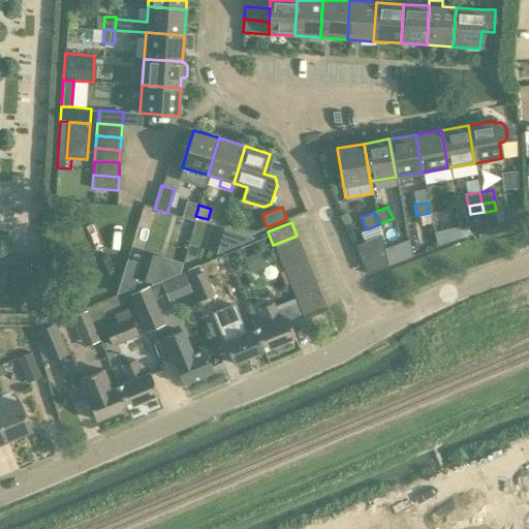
[(460,226),(458,226),(438,229),(440,241),(462,238),(460,226)]
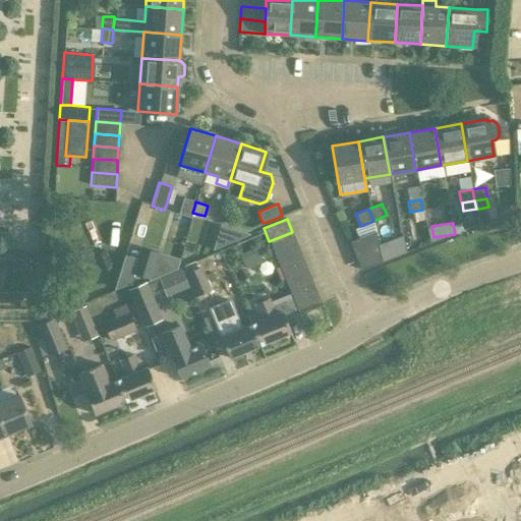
[(213,249),(248,234),(249,234),(220,225),(213,249)]
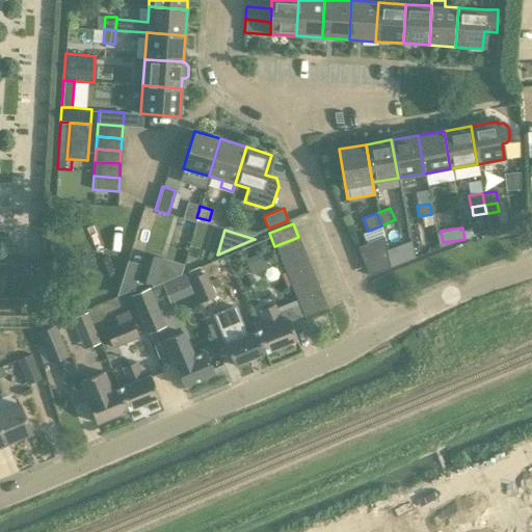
[(298,237),(274,246),(280,258),(302,248),(298,237)]
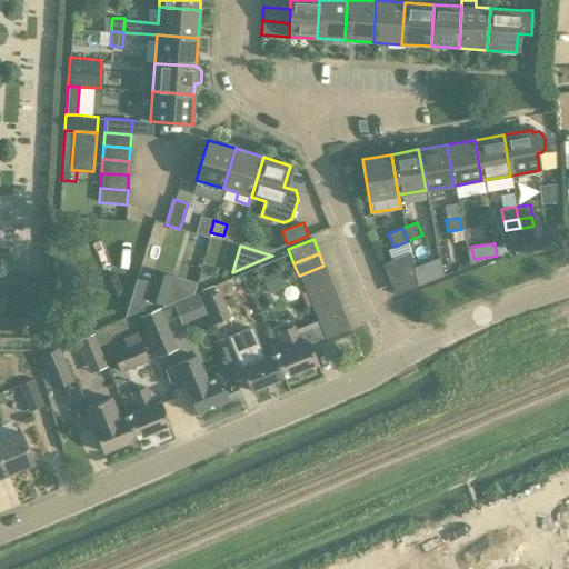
[(323,266),(299,276),(305,289),(329,279),(323,266)]
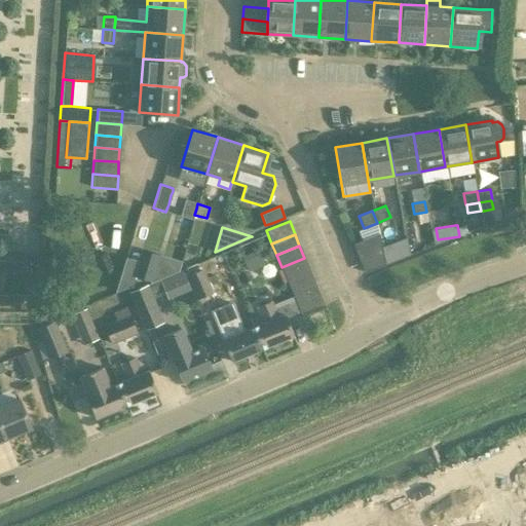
[(384,263),(380,247),(358,256),(363,271),(384,263)]
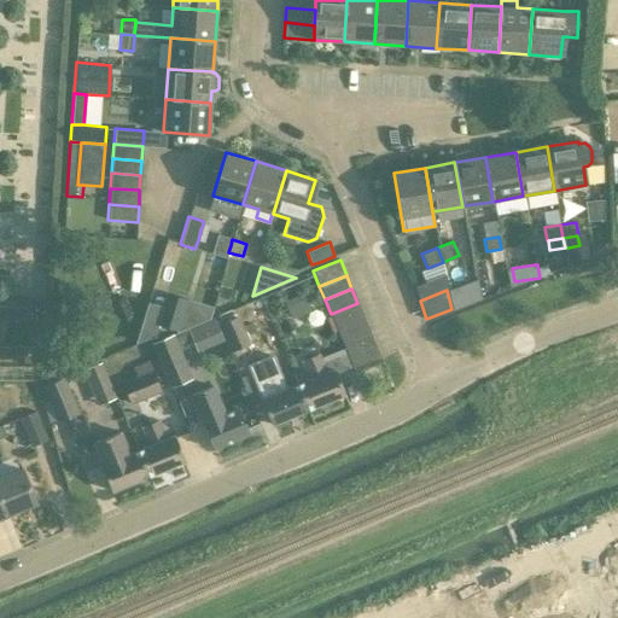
[(163,308),(157,325),(176,331),(186,299),(167,293),(163,308)]
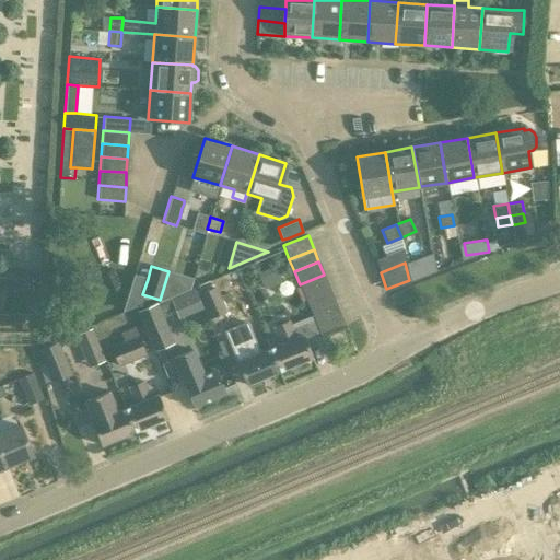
[(275,266),(258,273),(265,288),(286,280),(281,270),(277,272),(275,266)]
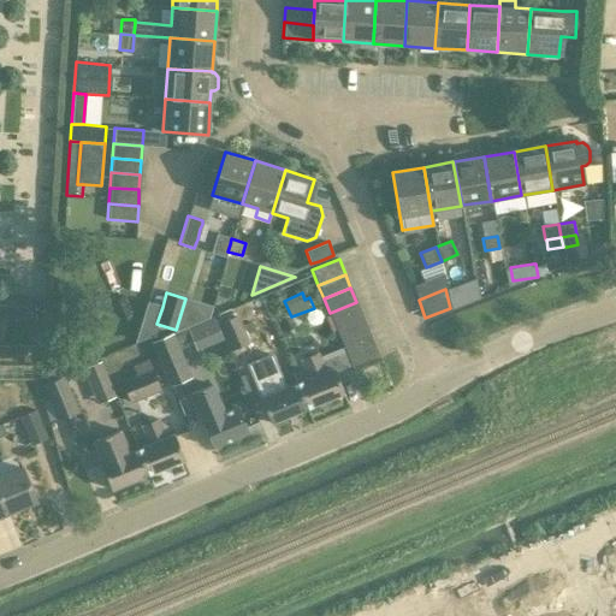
[(356,302),(330,313),(335,326),(362,315),(356,302)]
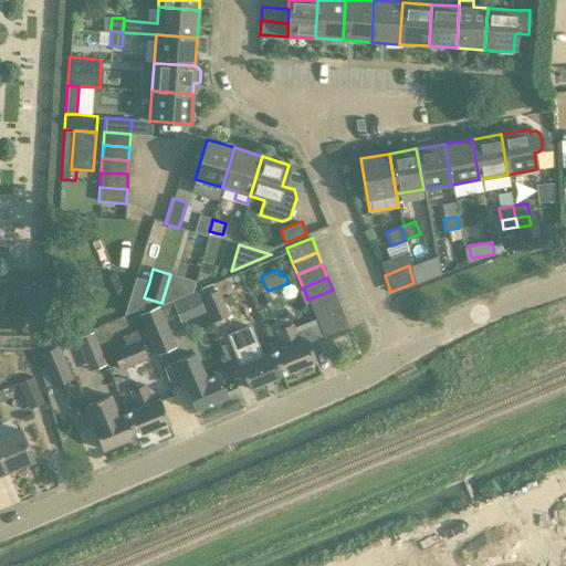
[(229,315),(218,290),(201,296),(211,323),(229,315)]
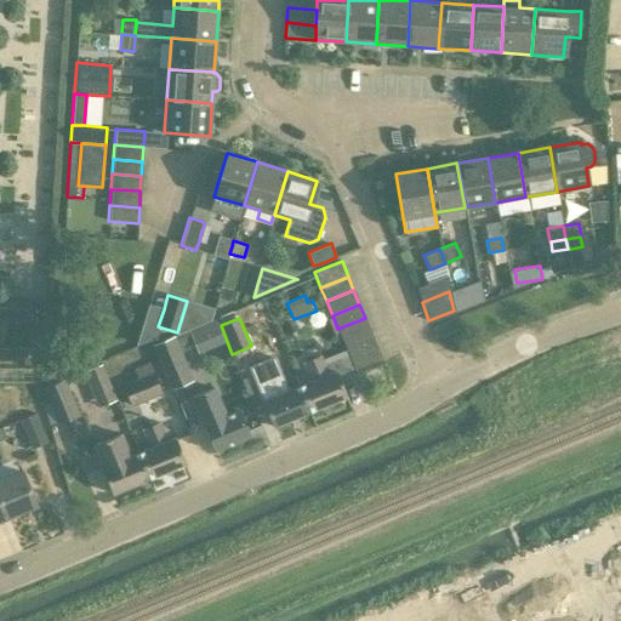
[(365,318),(337,329),(343,343),(371,332),(365,318)]
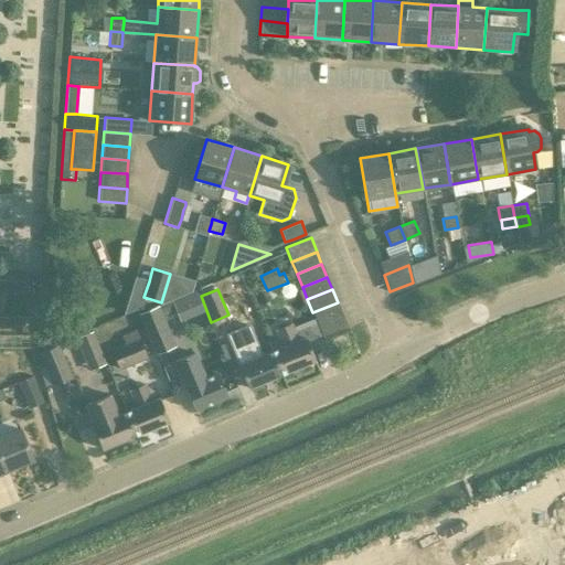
[(338,302),(312,312),(318,324),(342,315),(338,302)]
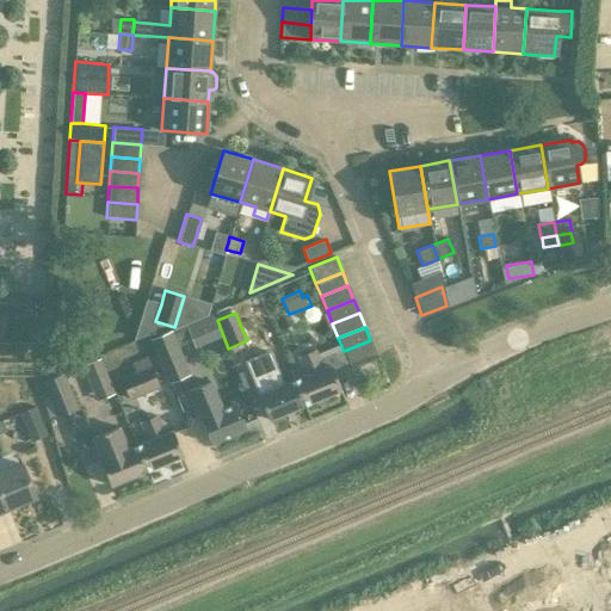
[(170,332),(148,340),(166,384),(187,376),(170,332)]
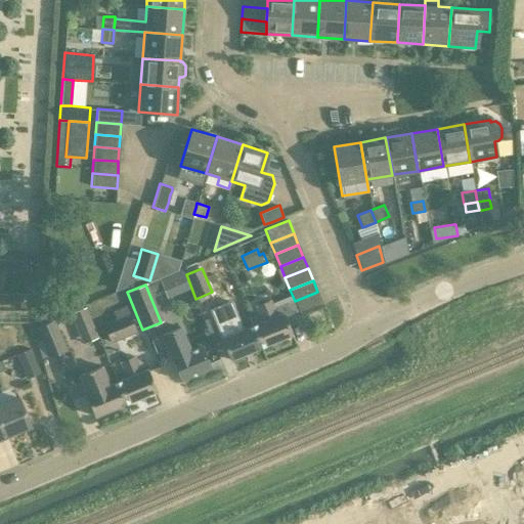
[(317,292),(295,301),(300,314),(322,304),(317,292)]
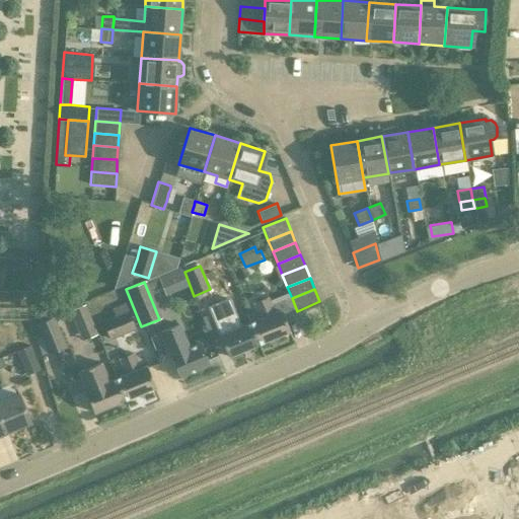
[(249,322),(258,344),(289,331),(280,309),(273,312),(267,297),(252,303),(258,318),(249,322)]
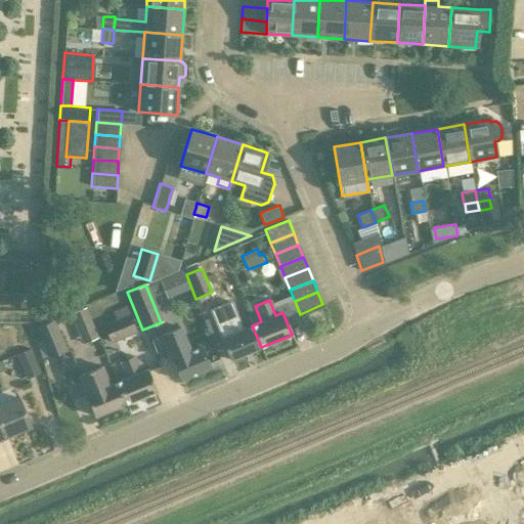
[(230,360),(261,347),(252,325),(242,330),(230,302),(210,310),(221,338),(230,360)]
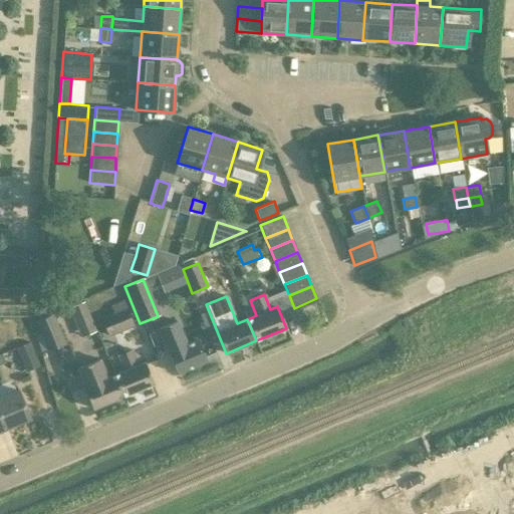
[(122,300),(114,303),(109,305),(112,312),(99,317),(108,336),(135,326),(122,300)]
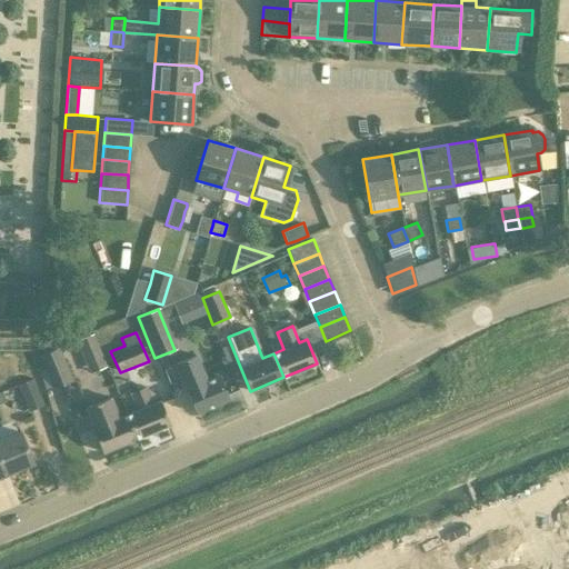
[(73,371),(98,360),(89,340),(65,351),(73,371)]
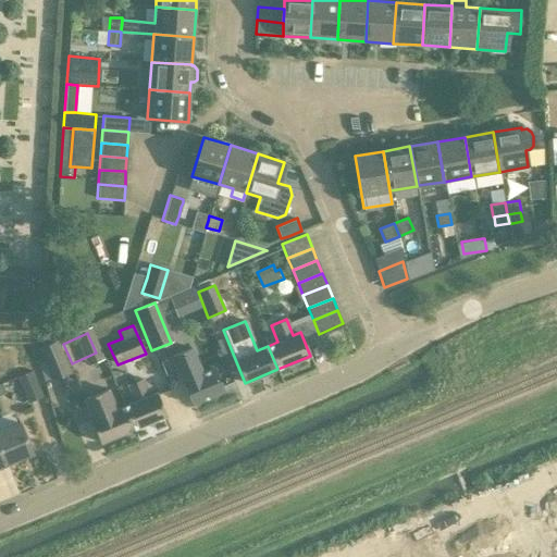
[(38,348),(51,380),(71,372),(59,341),(38,348)]
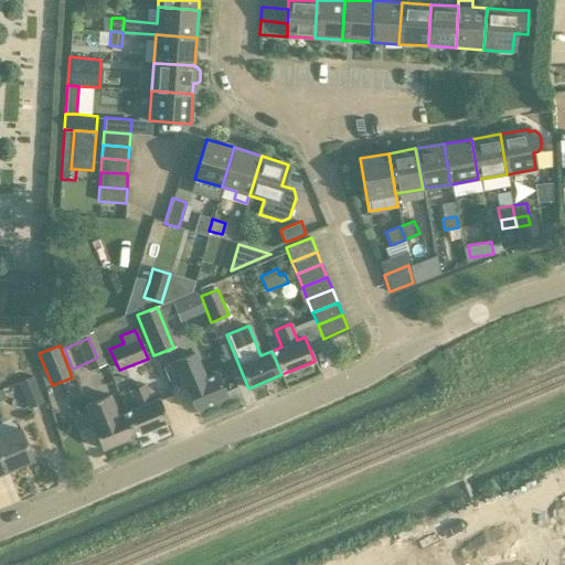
[(195,409),(227,396),(217,372),(204,377),(193,351),(176,359),(187,384),(185,386),(195,409)]
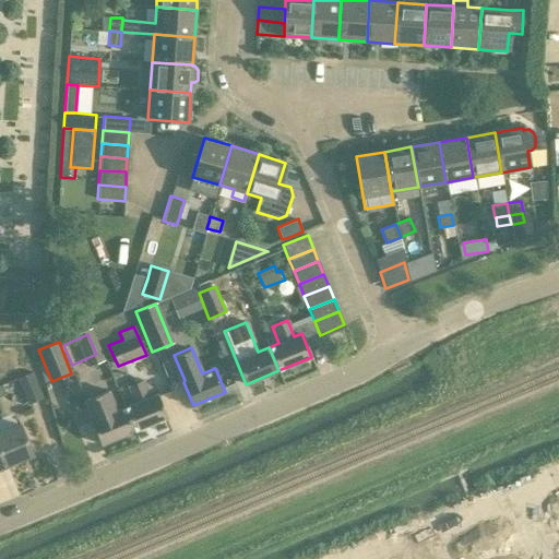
[(31,371),(16,378),(28,404),(43,399),(31,371)]
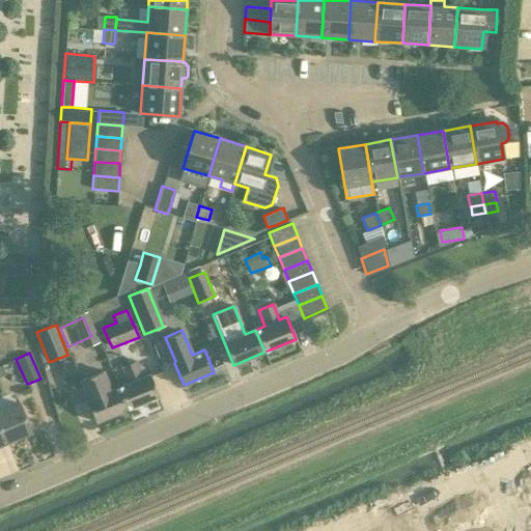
[(129,381),(117,385),(127,408),(158,395),(148,373),(142,375),(136,360),(122,366),(129,381)]
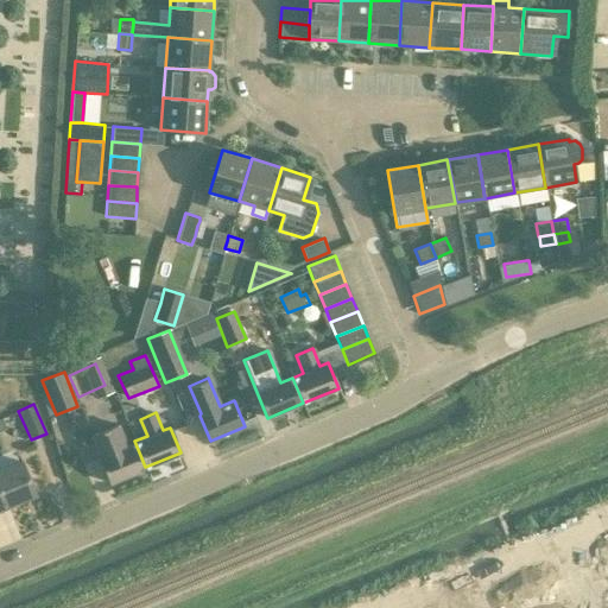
[(119,424),(90,436),(109,482),(145,467),(134,441),(127,444),(119,424)]
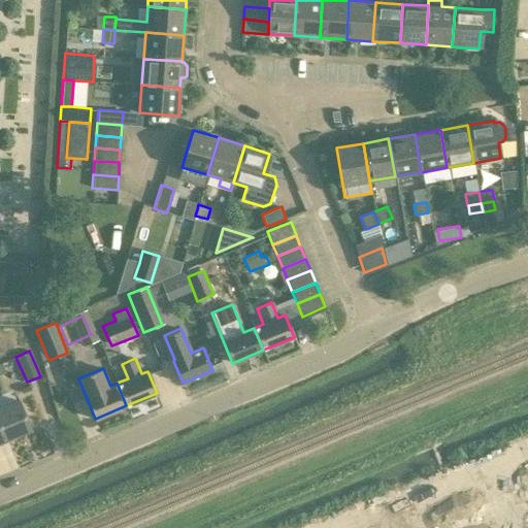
[(0,407),(0,424),(6,439),(31,429),(19,400),(0,407)]
